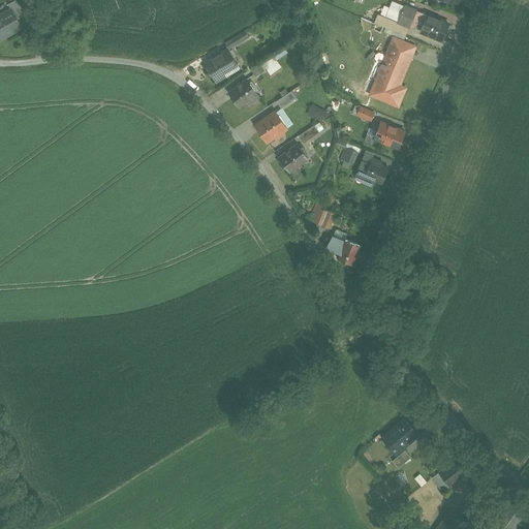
[(25,14),(17,0),(16,0),(8,4),(11,9),(17,19),(25,14)]
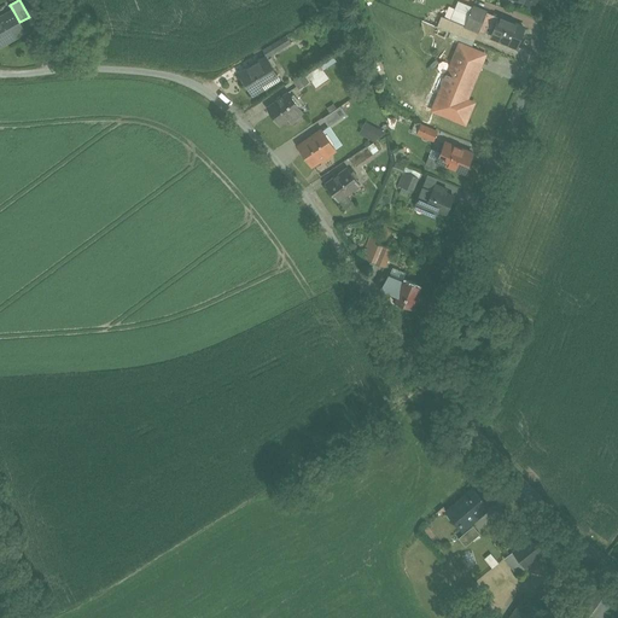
[(524,28),(474,7),(466,27),(478,31),(485,34),(488,27),(495,30),(491,38),(517,47),(524,28)]
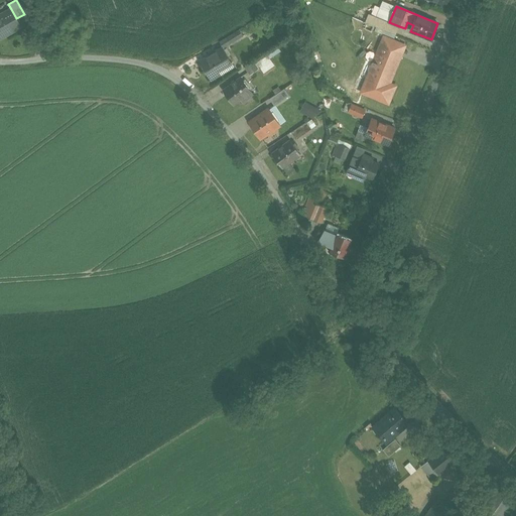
[(11,9),(0,14),(0,37),(5,35),(6,33),(11,30),(13,31),(21,26),(16,18),(11,9)]
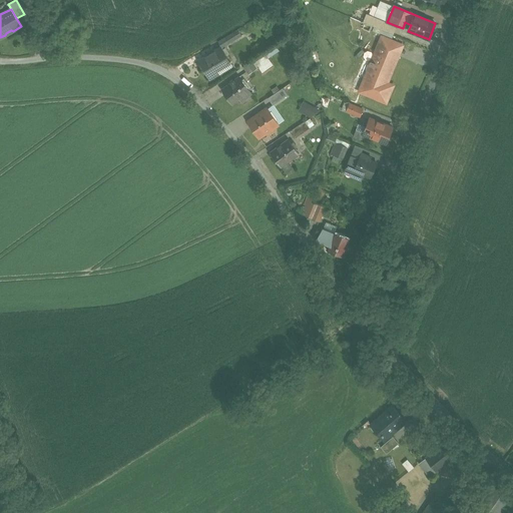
[(387,22),(367,13),(363,22),(374,27),(394,35),(397,26),(387,22)]
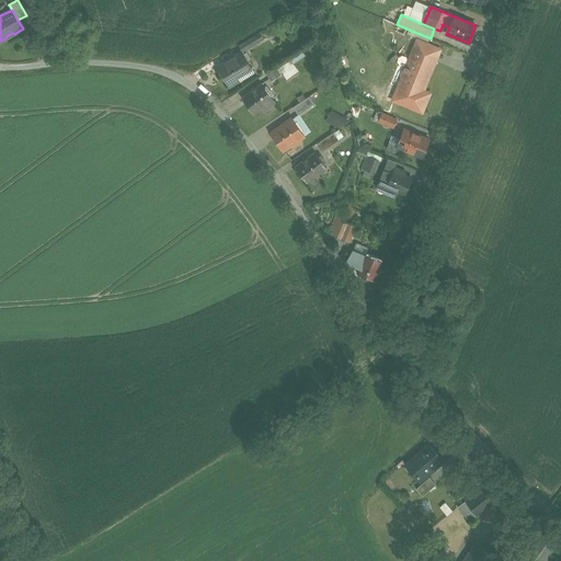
[(431,38),(409,30),(407,34),(428,43),(431,38)]
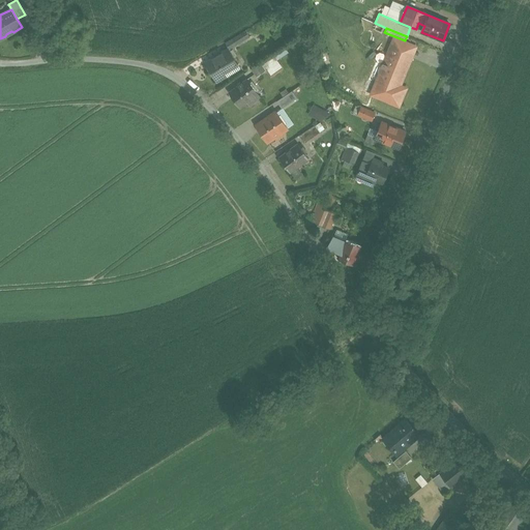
[(246,31),(233,38),(236,43),(249,36),(246,31)]
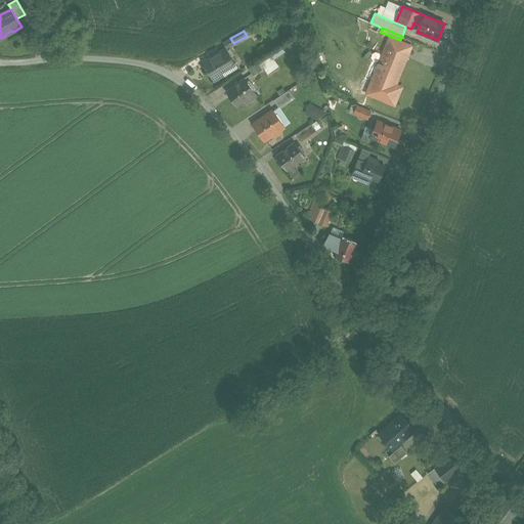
[(405,44),(391,38),(381,62),(380,62),(378,64),(380,66),(368,92),(394,103),(401,88),(395,85),(405,62),(399,59),(405,44)]
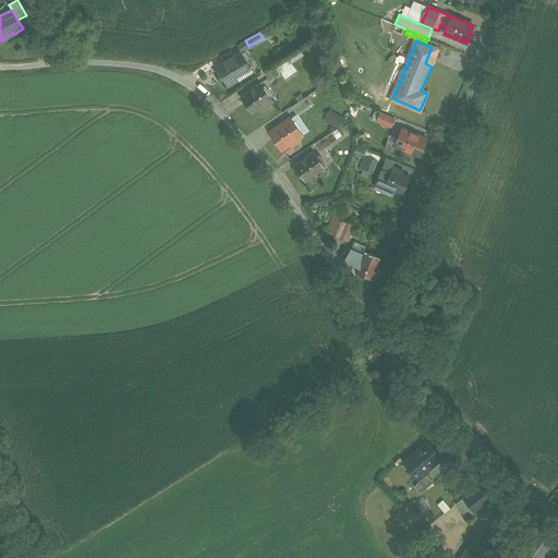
[(241,51),(217,67),(228,86),(239,80),(237,75),(251,67),(241,51)]
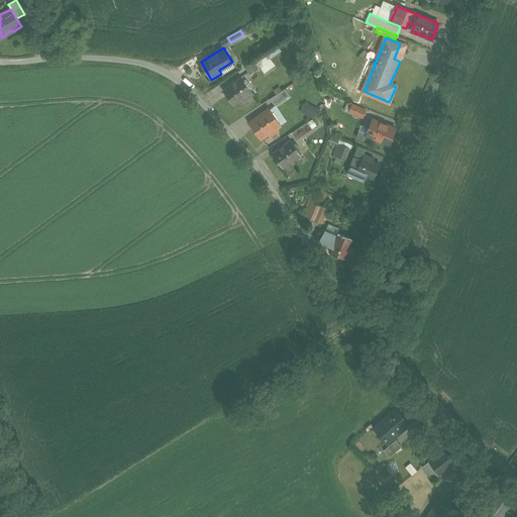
[(276,67),(267,54),(249,65),(246,67),(251,75),(261,69),(262,69),(265,74),(276,67)]
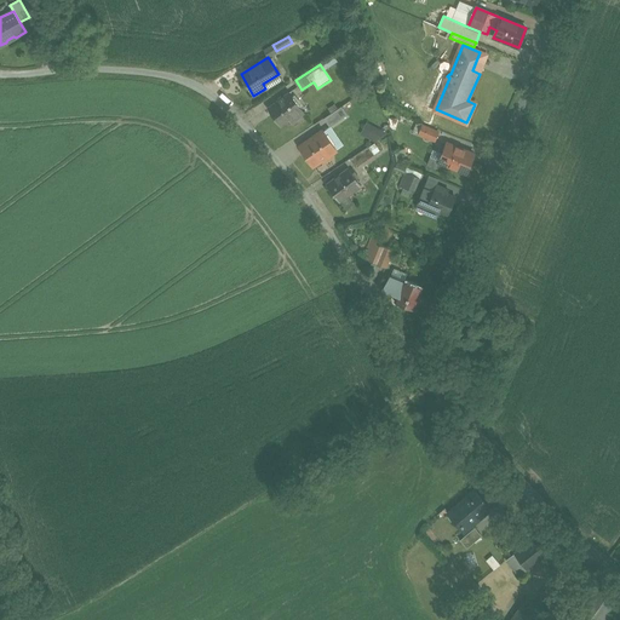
[(290,93),(270,108),(269,109),(276,119),(276,121),(279,124),(280,124),(282,126),(282,125),(290,120),(292,122),(304,113),(305,113),(291,93),(290,93)]
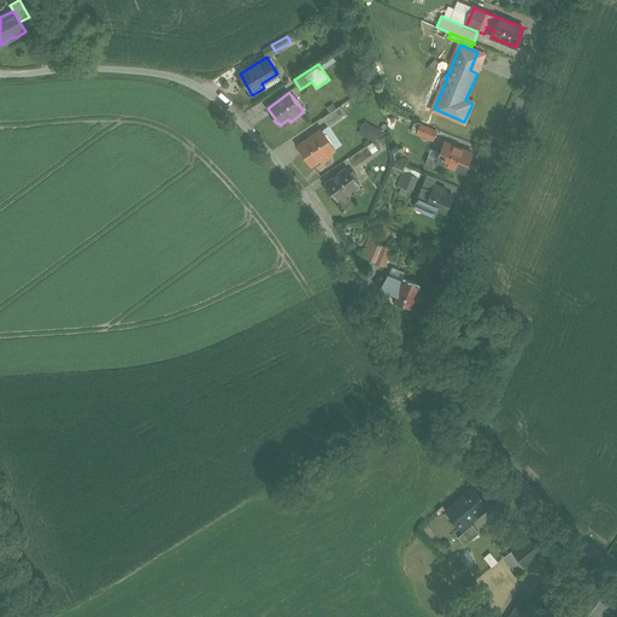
[(340,106),(322,118),(328,127),(346,115),(340,106)]
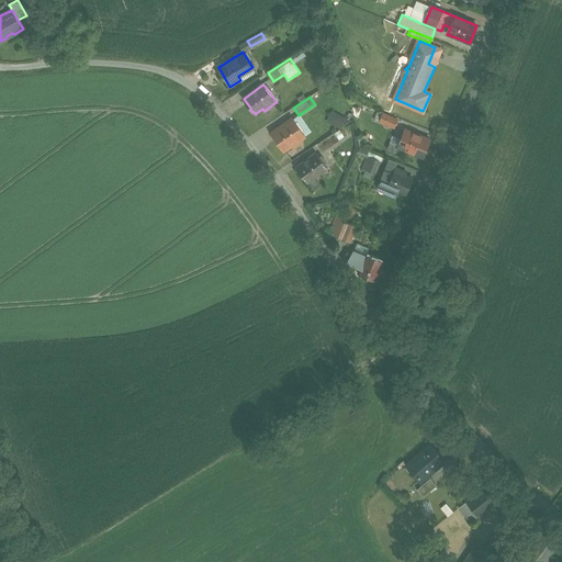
[(328,122),(344,131),(350,119),(334,110),(328,122)]
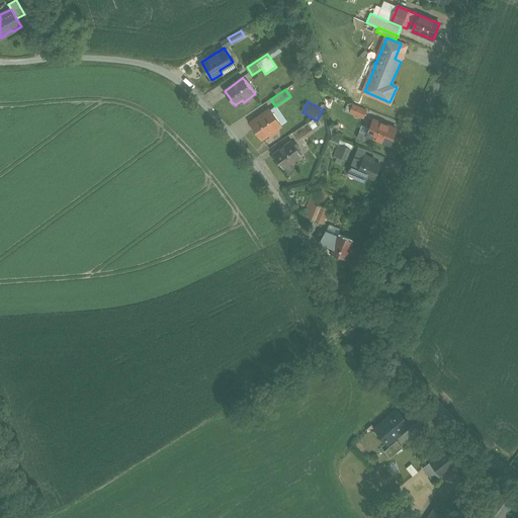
[(366,110),(353,105),(351,112),(363,117),(366,110)]
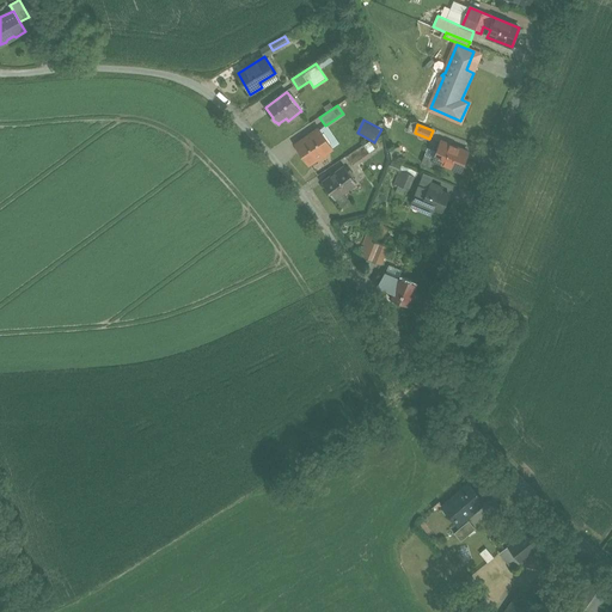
[(319,130),(297,146),(310,164),(332,148),(319,130)]
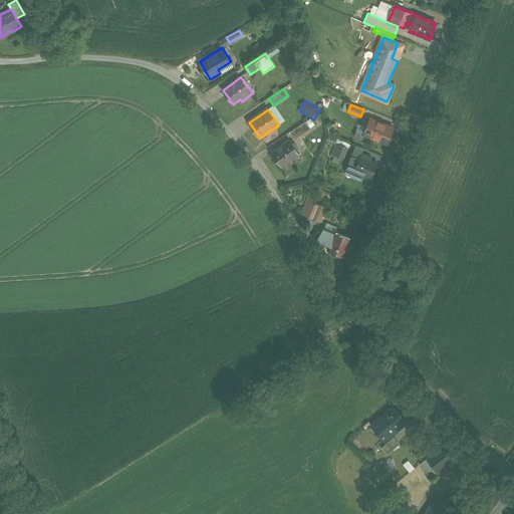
[(394,127),(370,117),(363,135),(387,144),(394,127)]
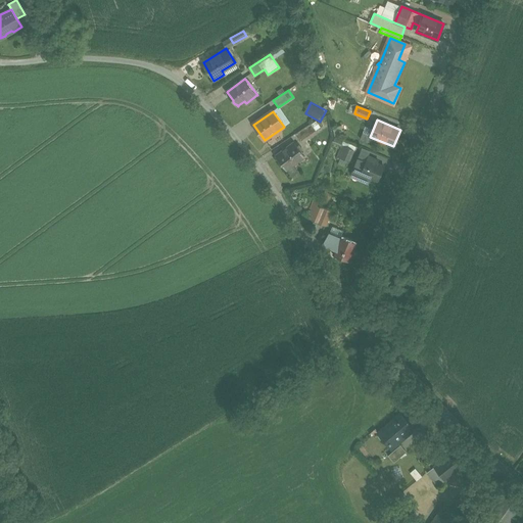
[(312,124),(296,134),(301,141),(316,131),(312,124)]
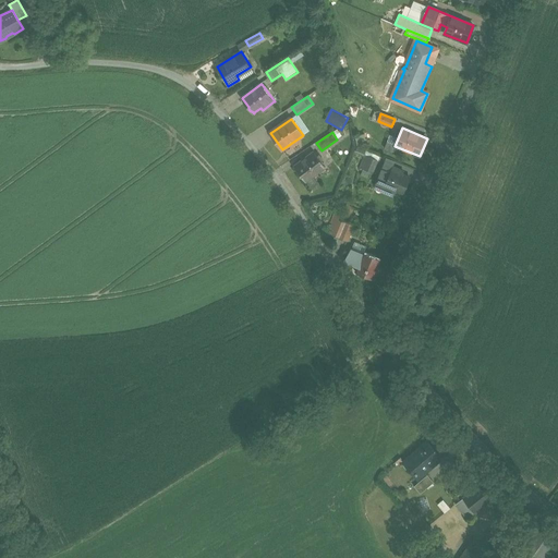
[(380,156),(363,148),(361,154),(365,156),(361,168),(374,173),(380,156)]
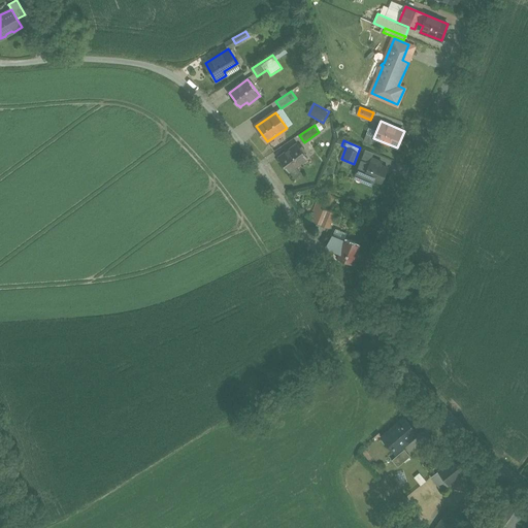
[(298,144),(278,158),(289,172),(308,158),(298,144)]
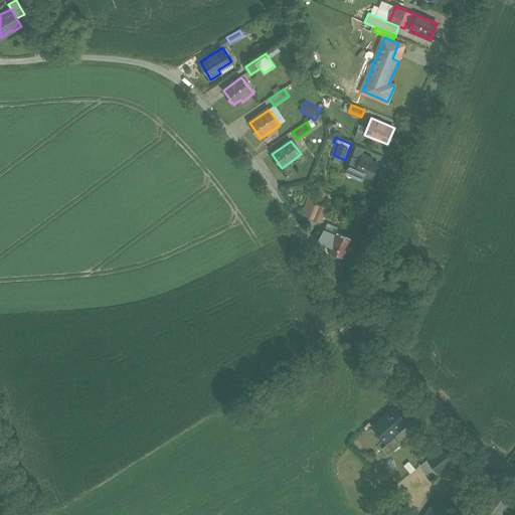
[(373,158),(363,154),(361,157),(360,160),(353,157),(348,168),(355,171),(353,175),(363,180),(365,175),(373,178),(379,164),(372,161),(373,158)]
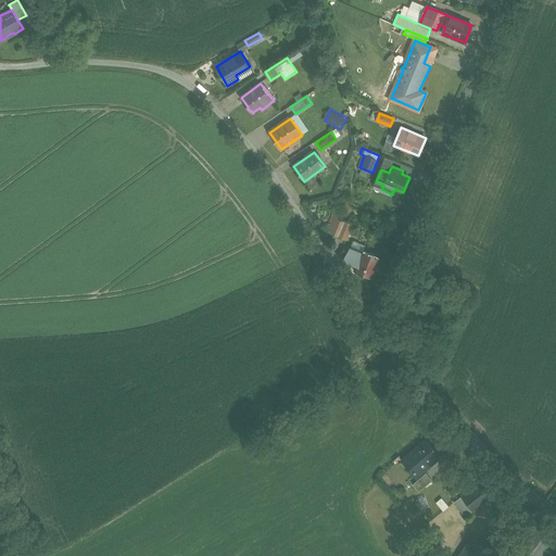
[(340,214),(335,212),(330,224),(335,226),(337,219),(338,219),(340,214)]
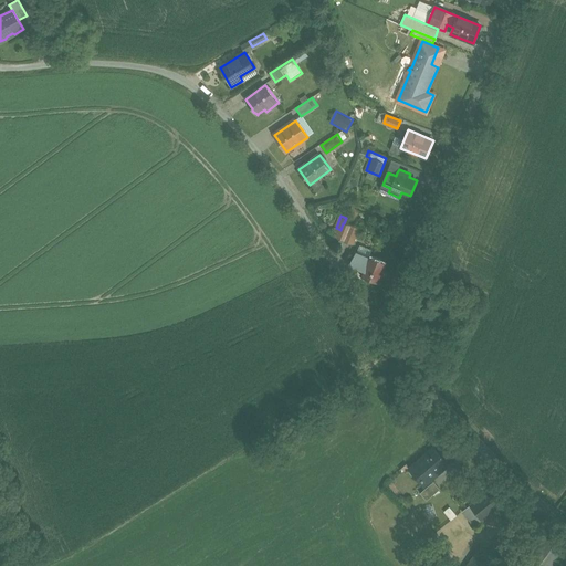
[(344,223),(343,223),(341,230),(337,238),(353,244),(358,230),(344,223)]
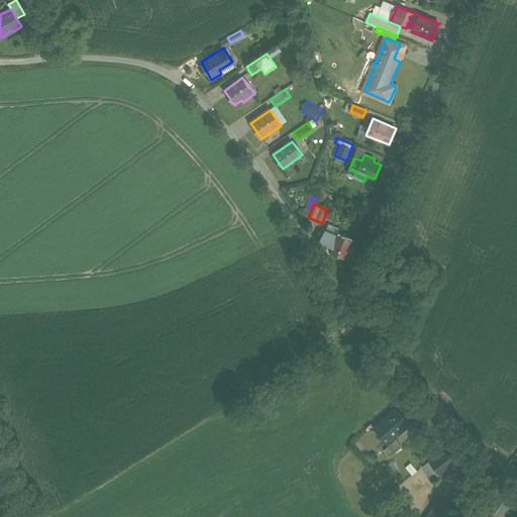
[(353,241),(337,234),(336,236),(326,232),(322,241),(332,246),(329,252),(345,259),(353,241)]
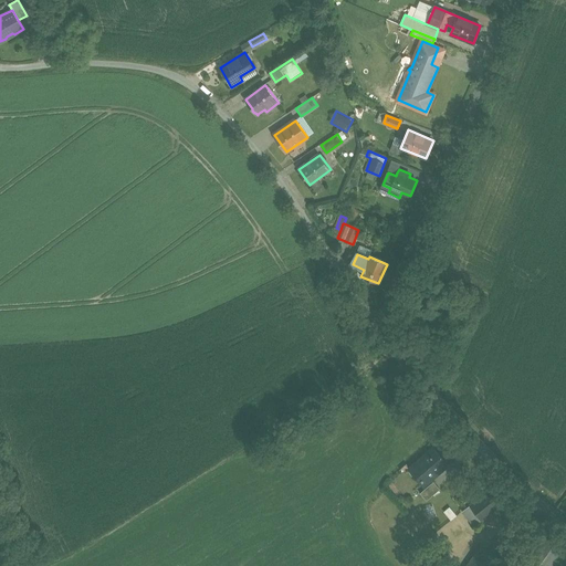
[(449,468),(436,452),(417,469),(423,475),(420,479),(422,482),(423,484),(425,484),(426,485),(425,486),(425,488),(449,468)]
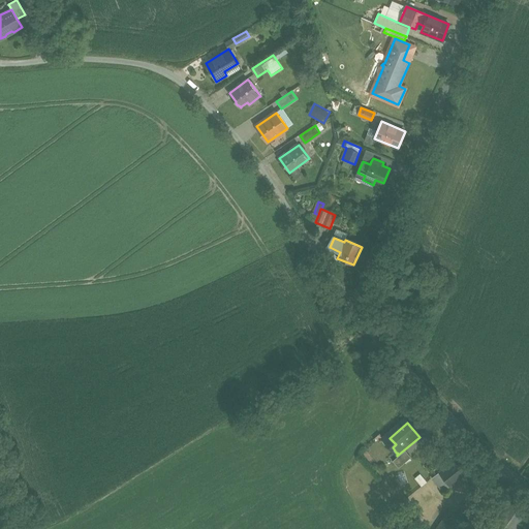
[(407,453),(395,464),(401,471),(413,460),(407,453)]
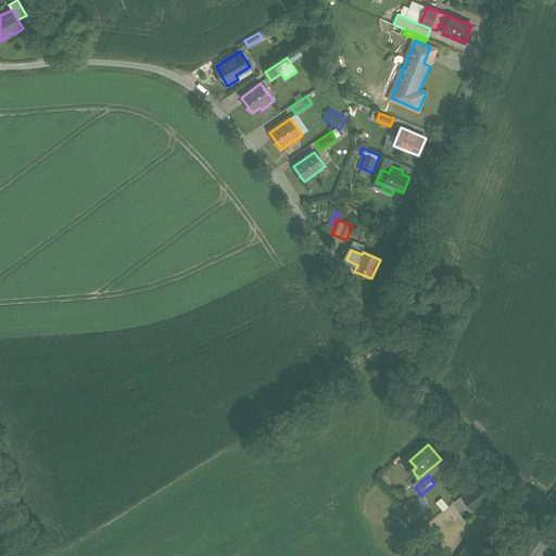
[(488,479),(462,500),(456,504),(466,517),(475,514),(500,494),(488,479)]
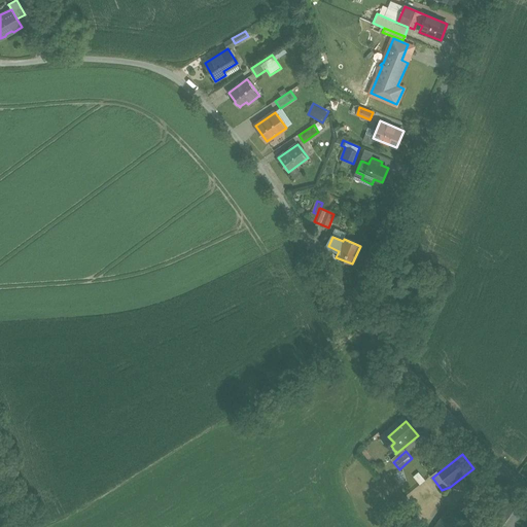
[(516,526),(526,513),(512,501),(492,526),(516,526)]
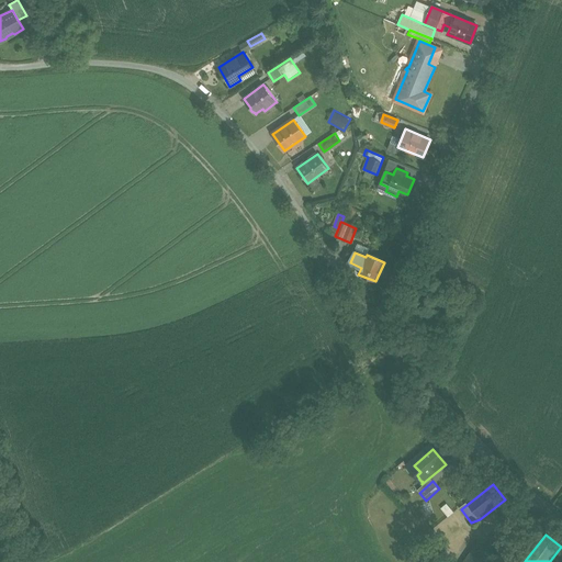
[(499,561),(479,547),(467,561),(499,561)]
